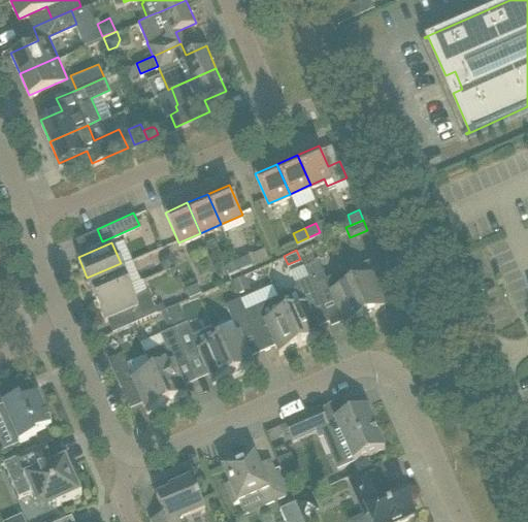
[(170,252),(162,255),(160,261),(163,268),(175,263),(170,252)]
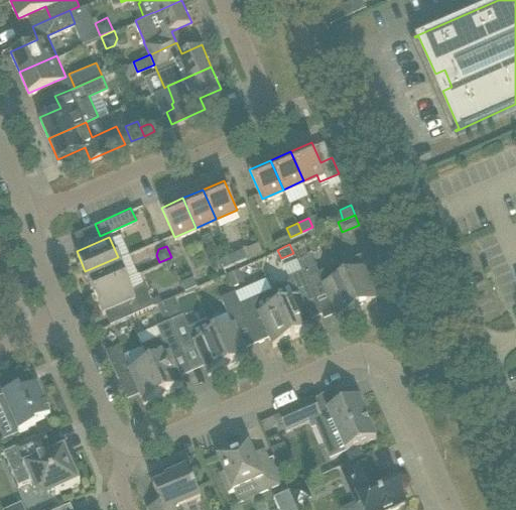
[(231,252),(231,253),(235,261),(246,256),(242,248),(231,252)]
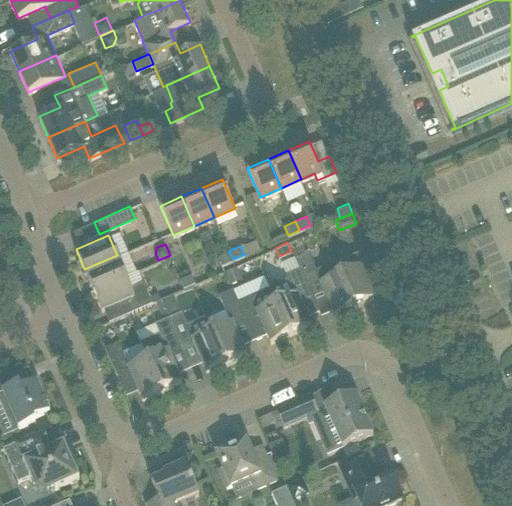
[(340,272),(354,304),(374,296),(363,271),(372,268),(363,248),(345,257),(350,268),(340,272)]
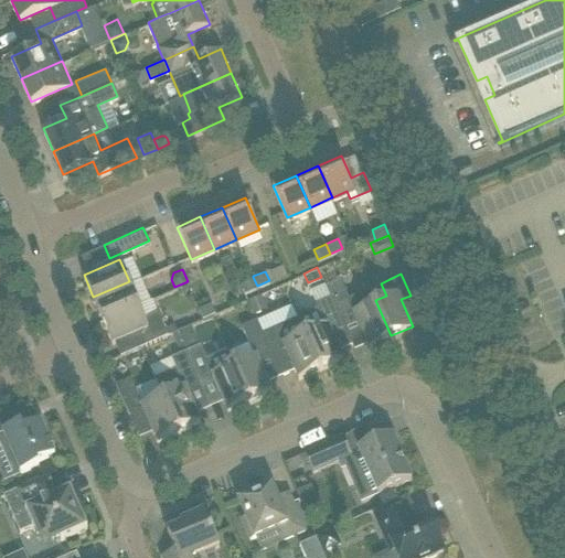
[(241,281),(245,291),(257,286),(253,277),(241,281)]
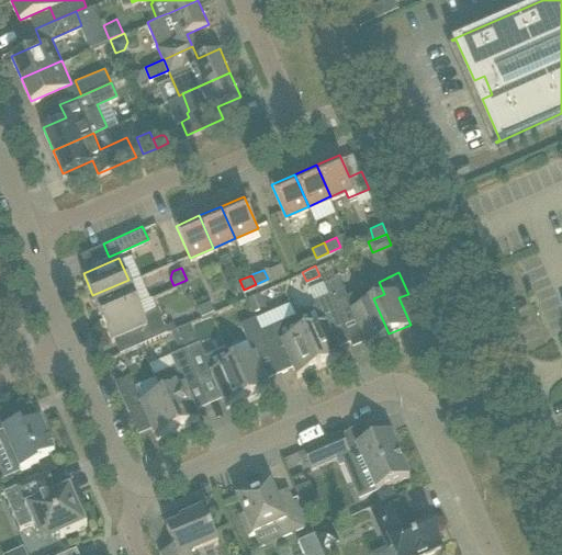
[(92,295),(102,317),(137,302),(128,280),(92,295)]
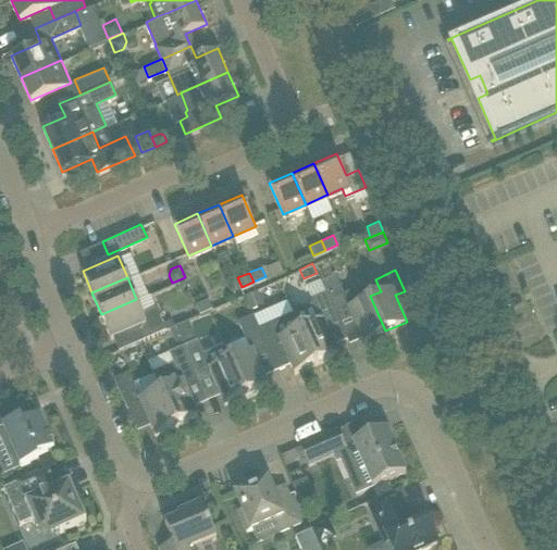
[(341,283),(326,289),(339,320),(353,314),(363,340),(385,330),(370,296),(364,283),(344,291),(341,283)]
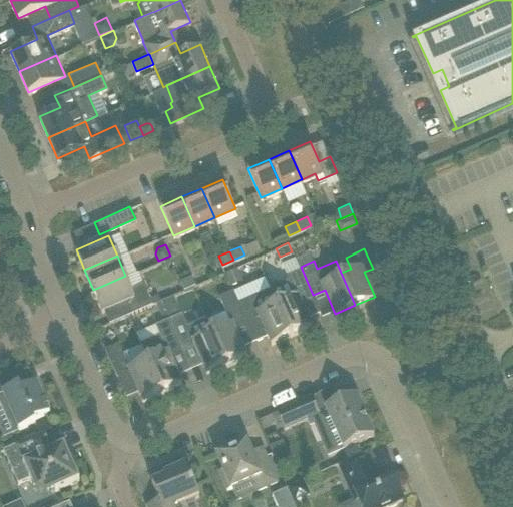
[(229,282),(241,277),(236,265),(224,270),(229,282)]
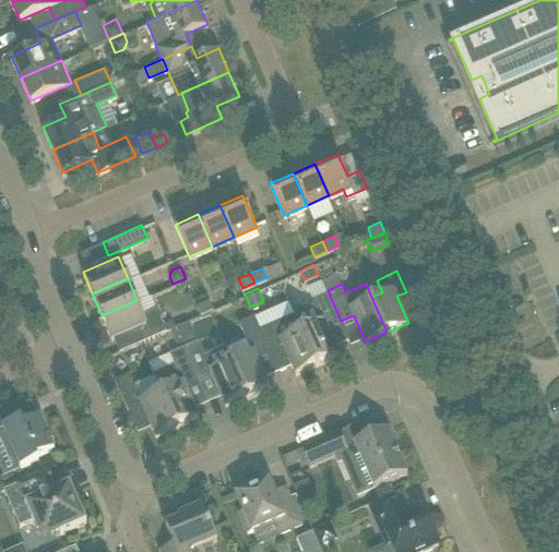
[(301,327),(317,362),(339,354),(326,327),(341,321),(328,290),(312,297),(314,302),(295,311),(301,327)]
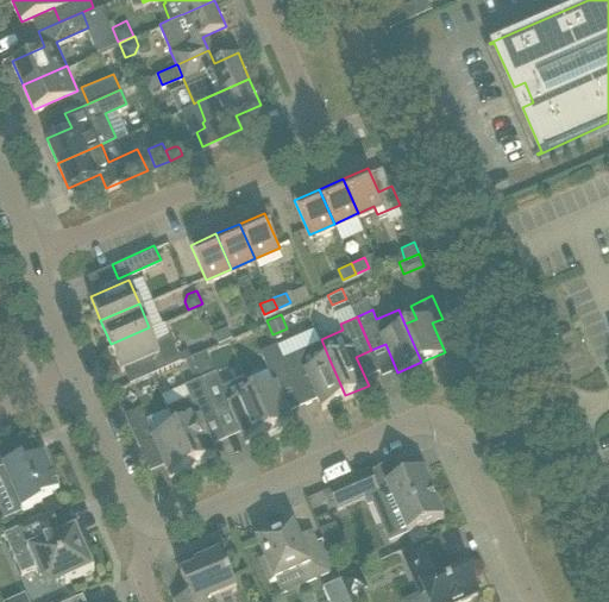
[(219,342),(232,336),(227,325),(214,331),(219,342)]
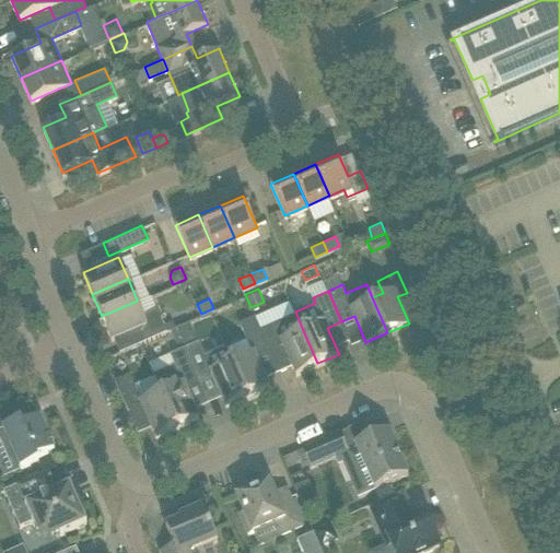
[(137,301),(102,316),(112,338),(139,326),(144,339),(166,329),(163,322),(156,307),(142,313),(137,301)]
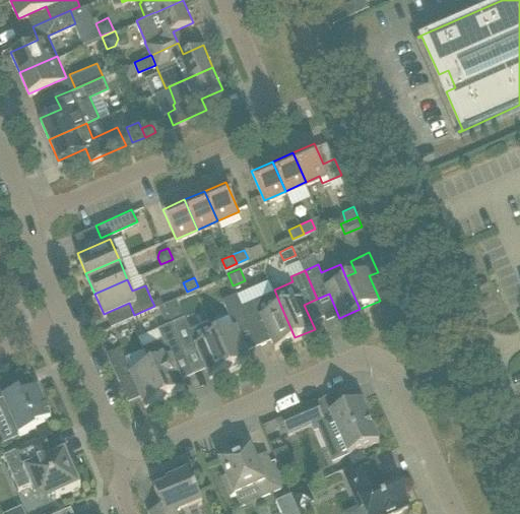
[(241,304),(250,324),(263,319),(274,346),(295,337),(280,305),(274,290),(242,304),(241,304)]
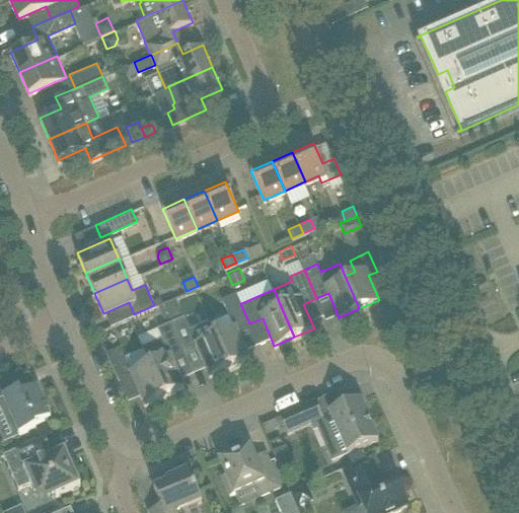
[(210,321),(229,366),(249,357),(237,330),(249,323),(240,303),(241,303),(236,291),(222,297),(228,312),(210,320),(210,321)]
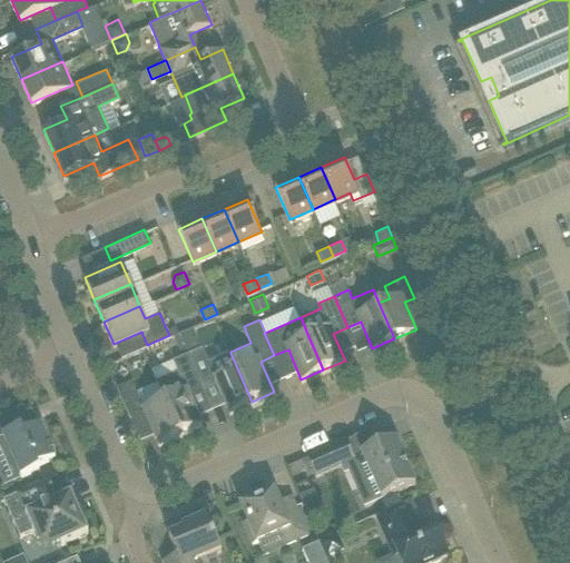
[(176,324),(166,328),(169,335),(173,334),(178,332),(179,331),(176,324)]
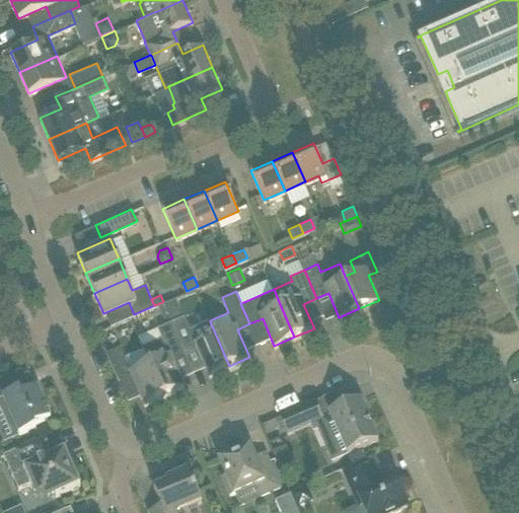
[(163,316),(167,314),(166,311),(162,302),(157,304),(163,316)]
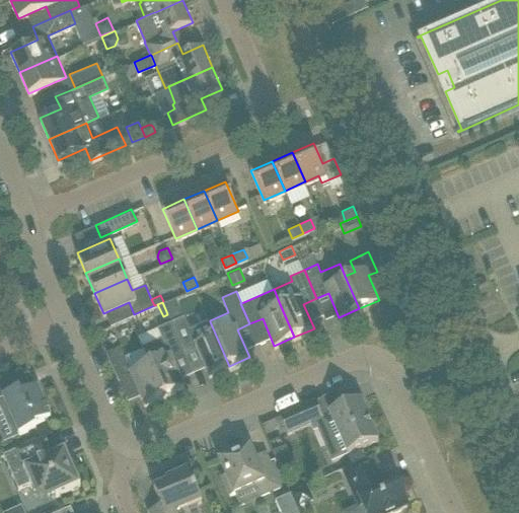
[(178,305),(166,311),(167,314),(170,320),(182,314),(178,305)]
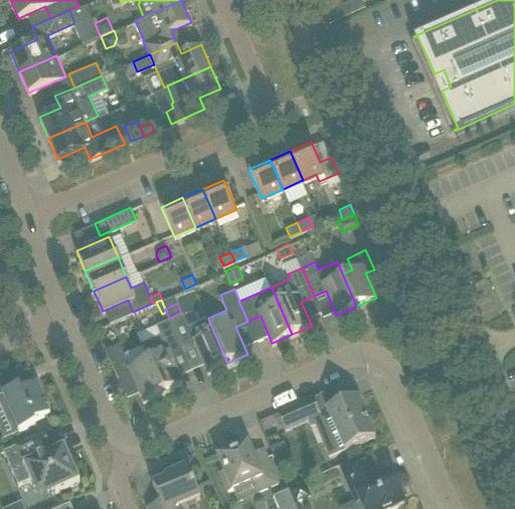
[(181,312),(169,318),(182,347),(194,342),(207,371),(227,363),(208,319),(208,318),(207,317),(188,325),(182,312),(181,312)]
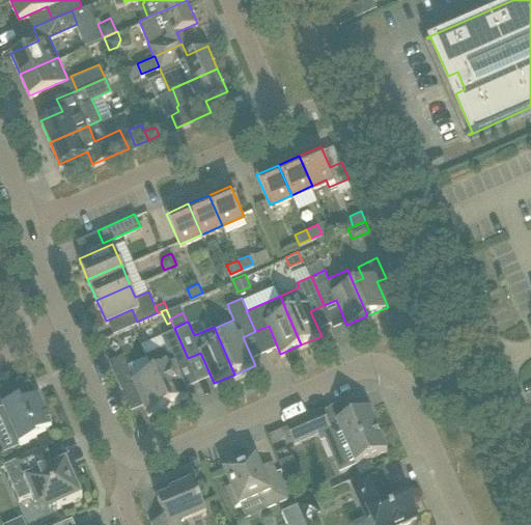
[(188,358),(174,328),(161,334),(165,344),(145,353),(146,355),(155,371),(168,404),(189,394),(175,363),(188,358)]
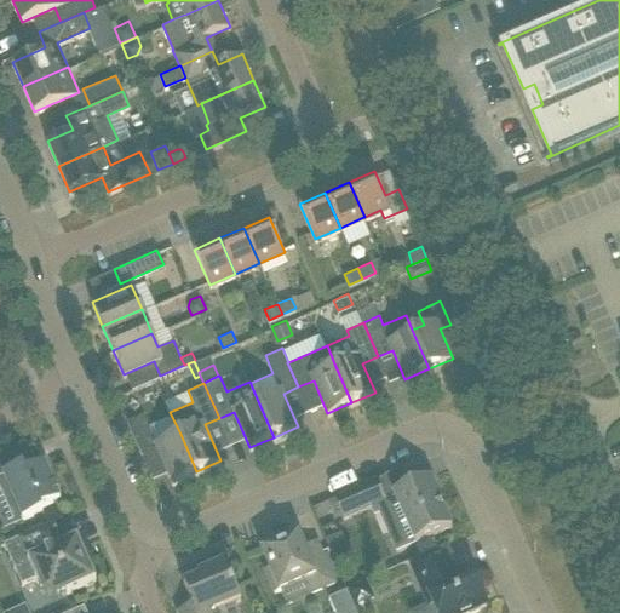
[(144,412),(127,419),(142,451),(156,445),(158,444),(144,412)]
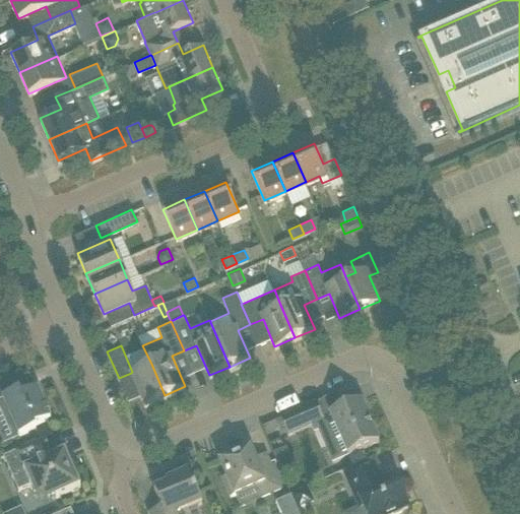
[(151,364),(132,372),(131,373),(144,403),(165,395),(151,364)]
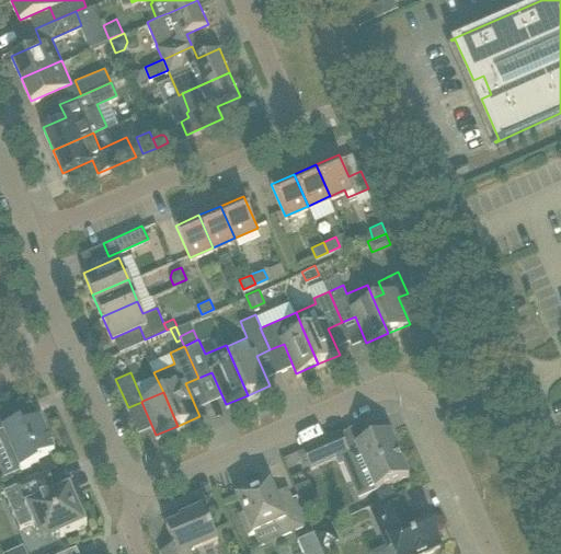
[(0,428),(3,427),(21,466),(38,459),(37,456),(54,448),(39,414),(23,422),(21,418),(16,420),(11,408),(0,412),(0,428)]
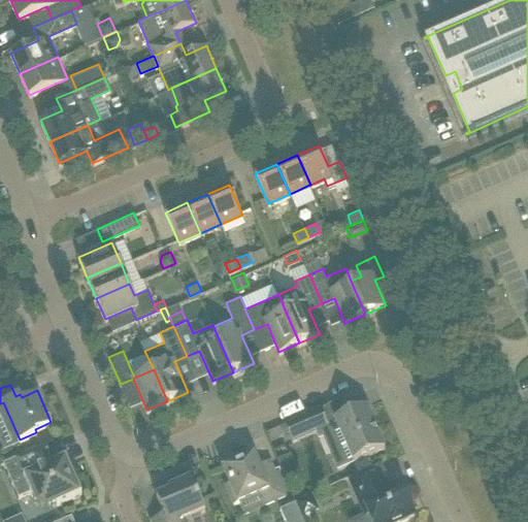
[(337,465),(353,459),(385,445),(366,403),(335,418),(347,443),(330,450),(337,465)]
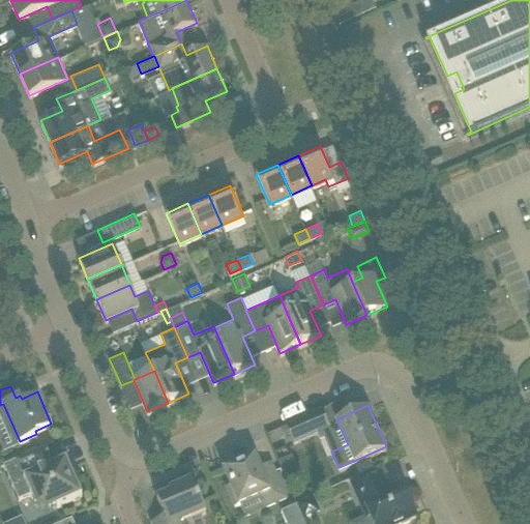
[(329,425),(322,407),(286,423),(293,440),(329,425)]
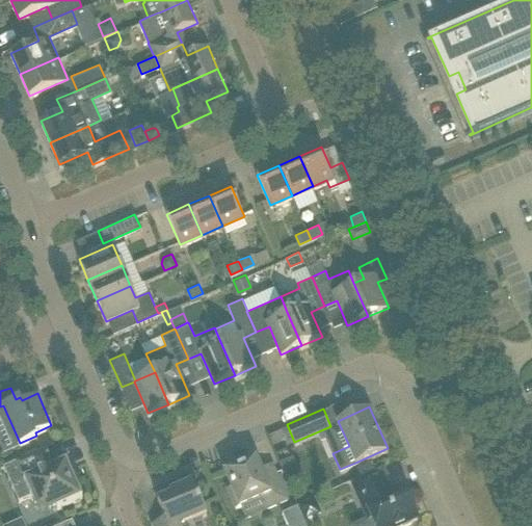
[(3,464),(19,499),(30,494),(35,506),(47,510),(63,503),(82,495),(70,467),(56,463),(53,464),(45,446),(3,464)]
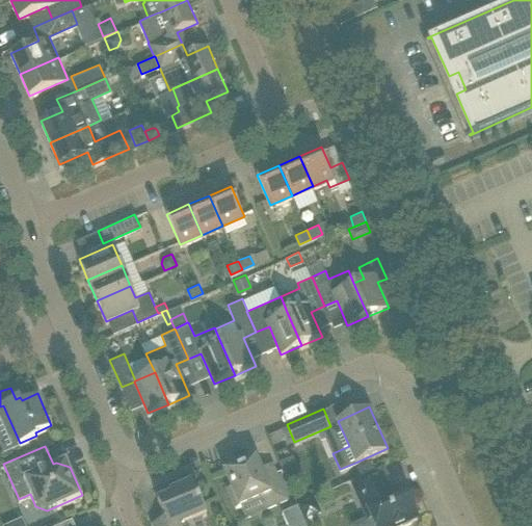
[(287,497),(284,490),(275,470),(264,475),(255,455),(224,468),(232,484),(227,487),(235,505),(261,494),(266,505),(287,497)]
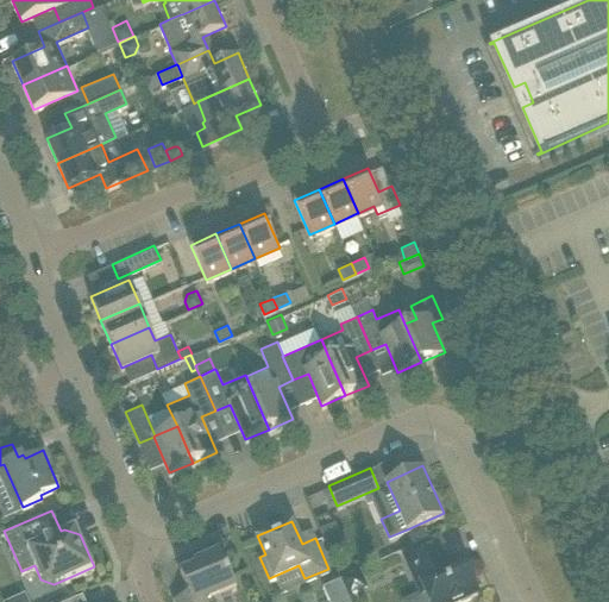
[(332,521),(320,527),(330,547),(341,541),(332,521)]
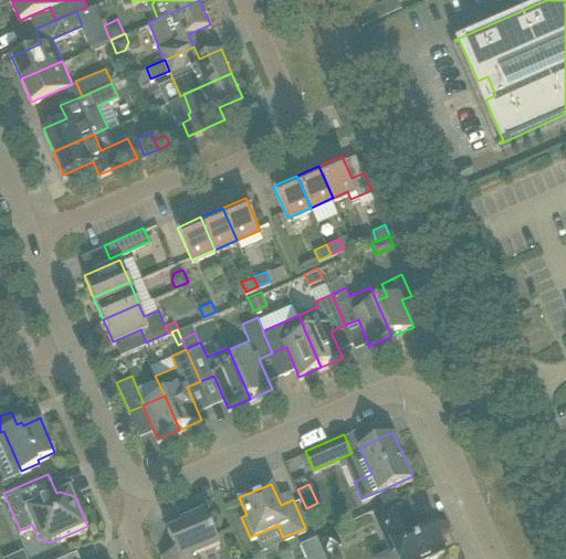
[(391,547),(371,555),(373,558),(417,558),(426,556),(429,557),(437,554),(439,550),(443,548),(429,515),(415,521),(408,507),(392,515),(389,507),(376,513),(391,547)]
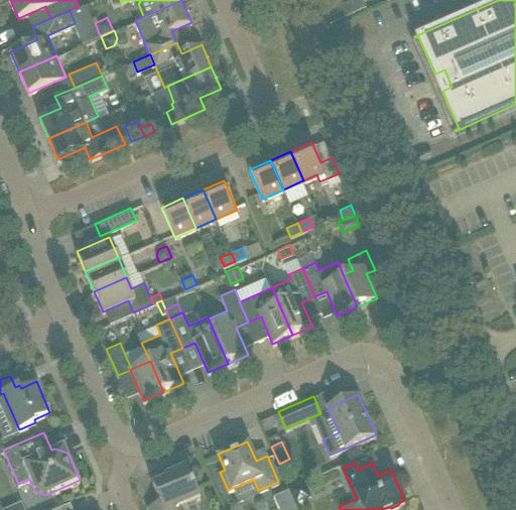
[(147,506),(148,509),(181,509),(179,505),(200,496),(195,483),(186,465),(165,474),(166,477),(152,483),(160,501),(147,506)]
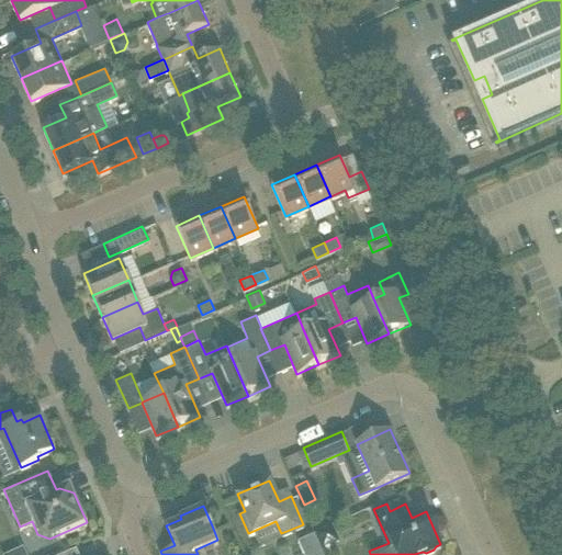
[(340,539),(333,521),(314,530),(317,535),(323,547),(340,539)]
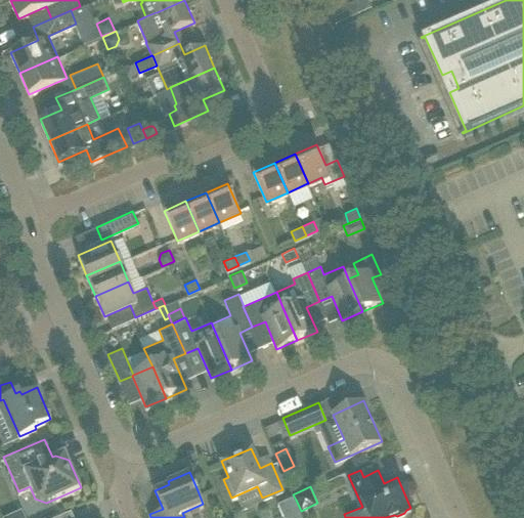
[(277,503),(284,517),(301,517),(293,497),(277,503)]
